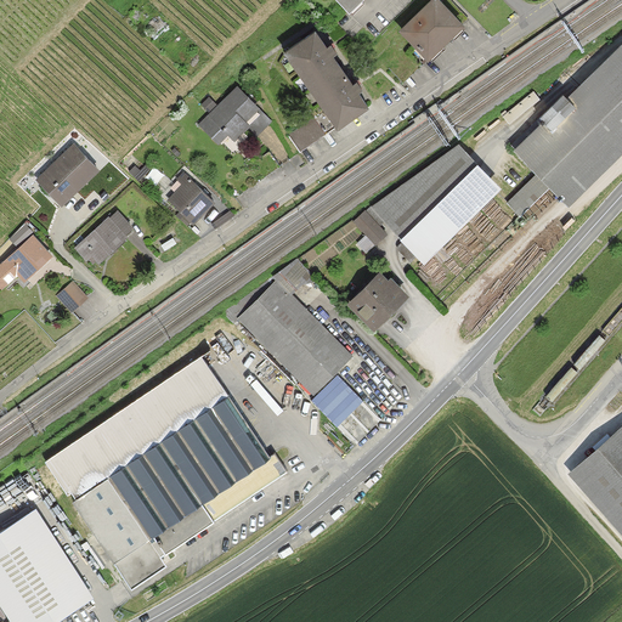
[(338,0),(349,11),(361,0),(338,0)]
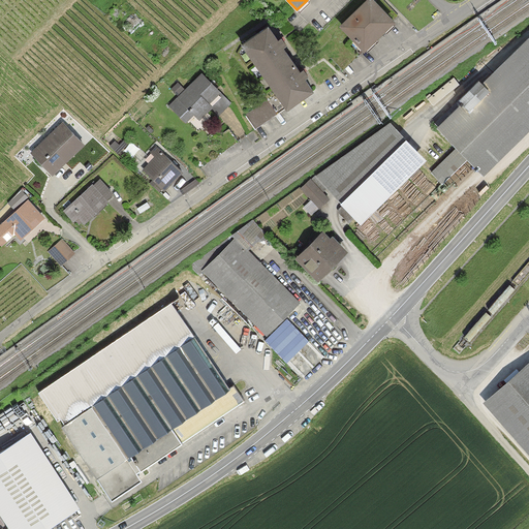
[(376,0),(374,2),(372,0),(367,0),(342,25),(345,29),(364,49),(398,16),(382,0),(376,0)]
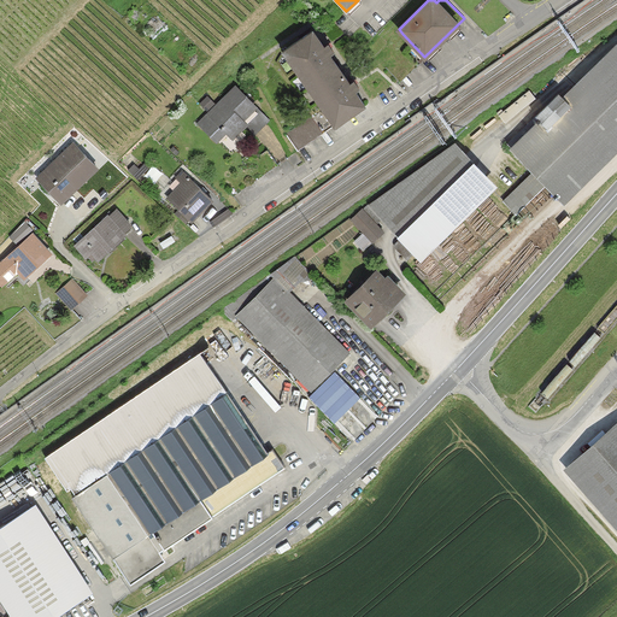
[(324,47),(312,30),(282,51),(323,110),(287,135),(298,151),(364,105),(356,92),(359,88),(353,81),(350,83),(329,56),(334,52),(328,43),(324,47)]
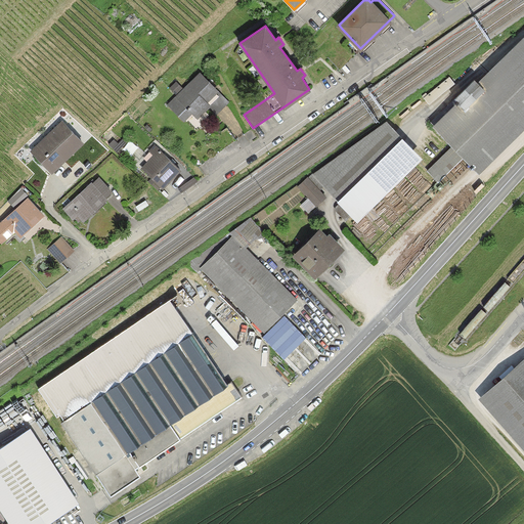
[(473,166),(523,116),(523,48),(483,88),(474,80),(431,122),(473,166)]
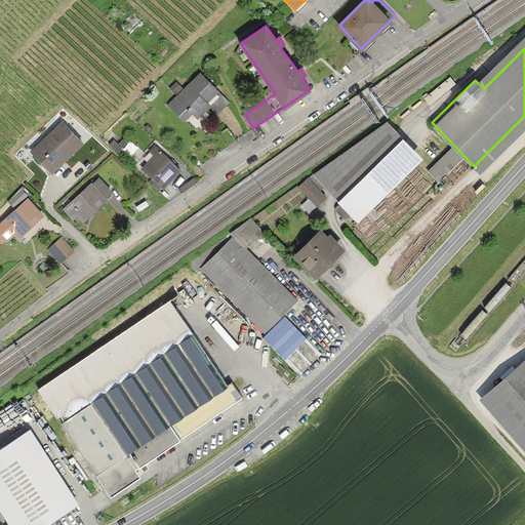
[(188,108),(188,109),(188,110),(189,109),(198,117),(209,106),(205,103),(217,91),(200,74),(177,96),(188,108)]
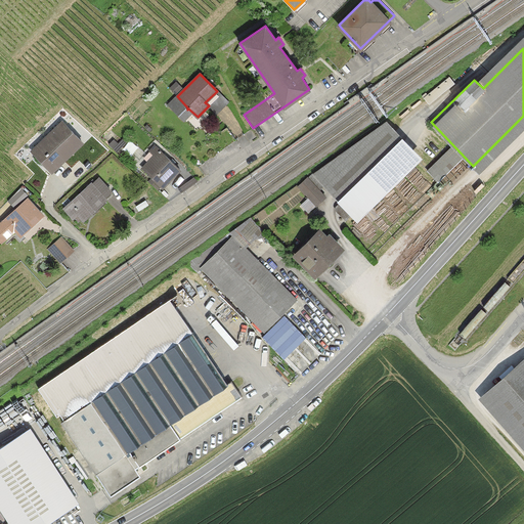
[(426,93),(422,96),(429,104),(455,83),(449,77),(428,94),(426,93)]
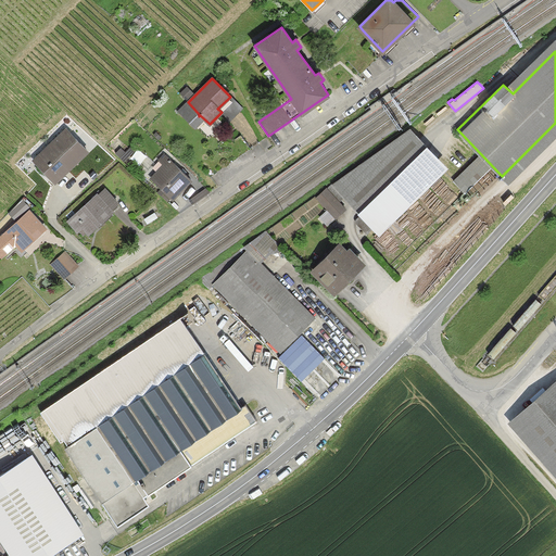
[(66,128),(35,159),(46,168),(42,172),(54,184),(65,174),(63,172),(87,150),(66,128)]
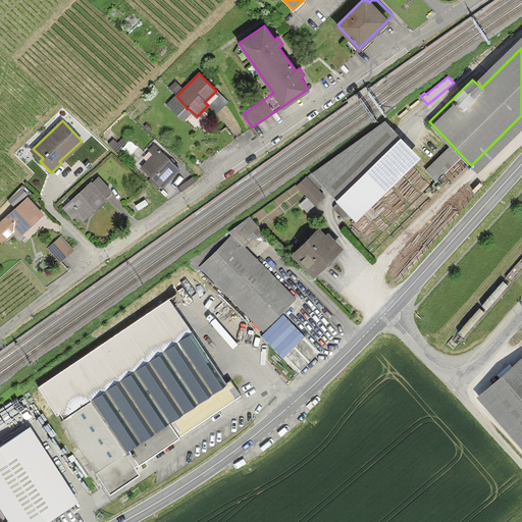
[(334,207),(344,217),(354,208),(358,212),(414,158),(380,124),(317,170),(344,199),(334,207)]
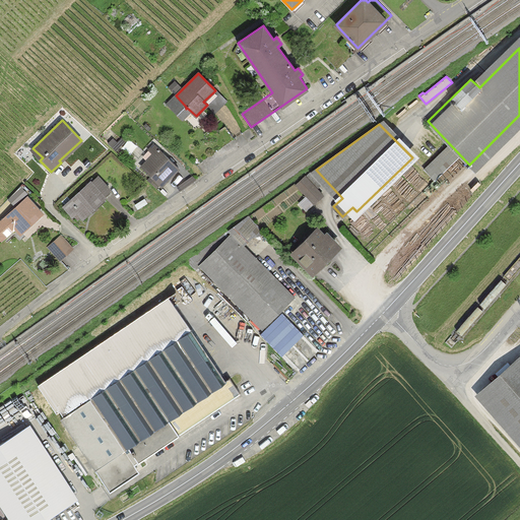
[(21,148),(20,147),(13,153),(17,156),(21,152),(19,149),(21,148)]
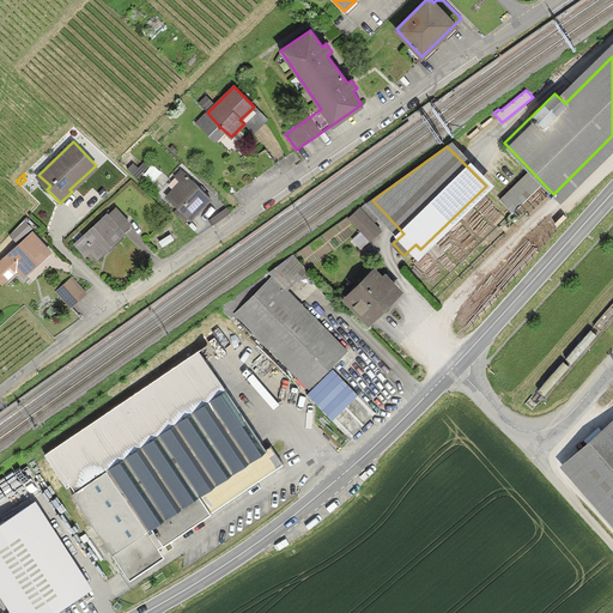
[(167,196),(190,219),(211,199),(187,175),(167,196)]
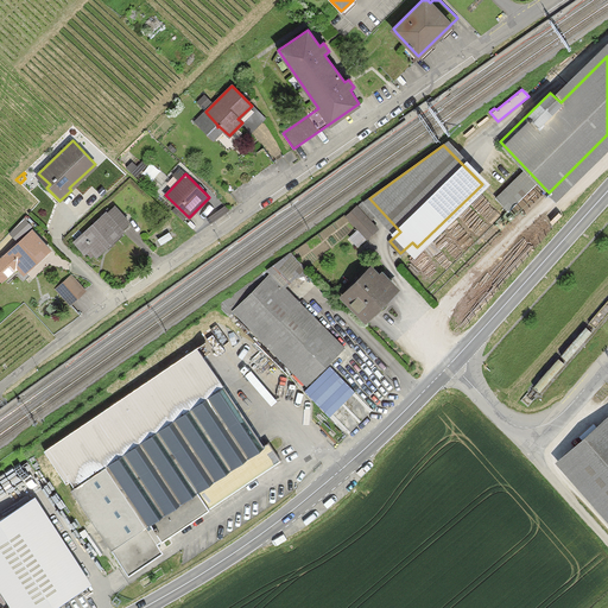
[(378,228),(356,207),(347,216),(367,239),(378,228)]
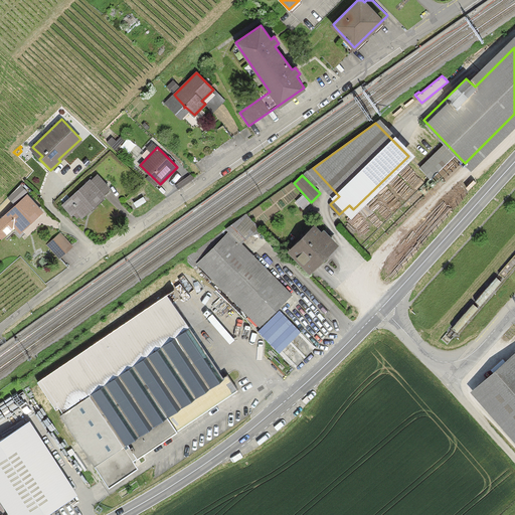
[(89,181),(64,203),(72,212),(71,213),(76,218),(81,213),(83,214),(109,190),(97,177),(94,179),(92,176),(88,180),(89,181)]
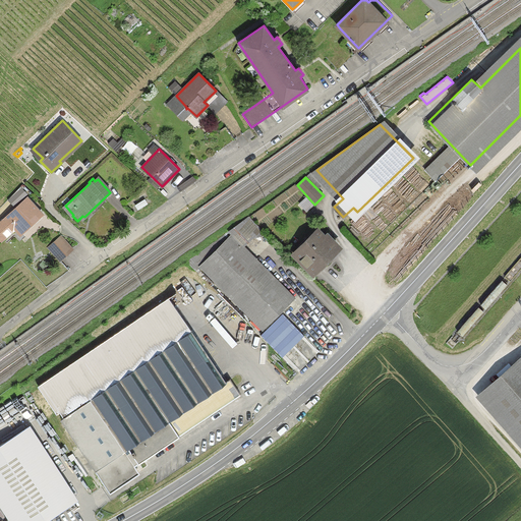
[(24,194),(19,188),(8,199),(8,200),(9,199),(13,205),(24,194)]
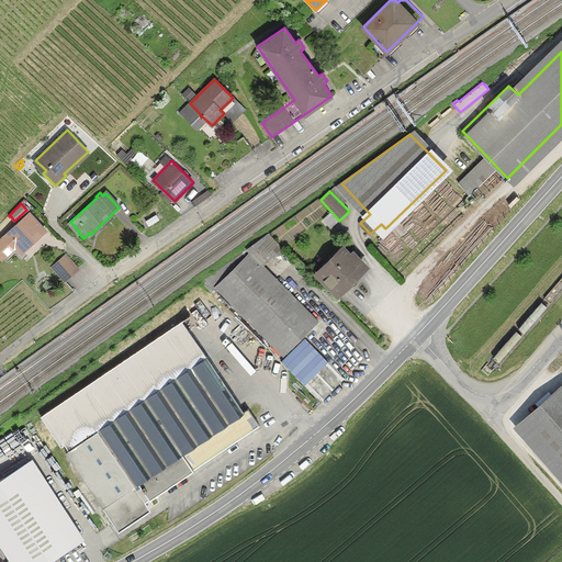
[(29,214),(0,240),(0,257),(1,258),(17,245),(22,250),(44,232),(29,214)]
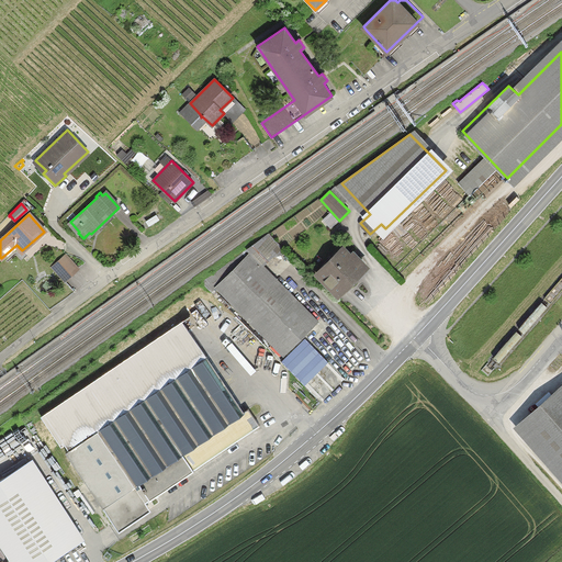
[(156,214),(145,221),(148,226),(159,220),(156,214)]
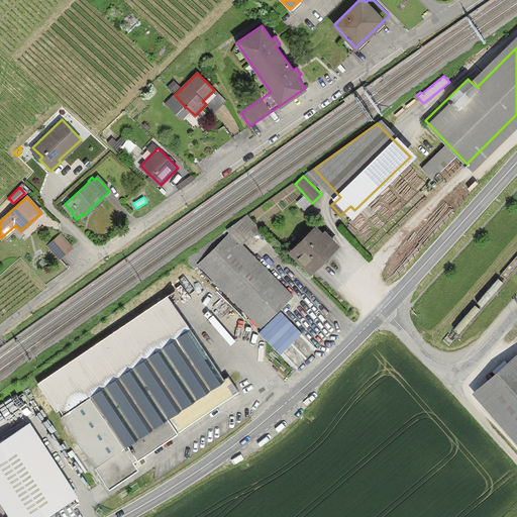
[(313,272),(314,273),(315,273),(314,272),(323,264),(320,261),(335,245),(335,246),(336,245),(335,244),(323,232),(321,234),(315,228),(293,250),(298,256),(298,257),(304,264),(305,263),(313,272)]
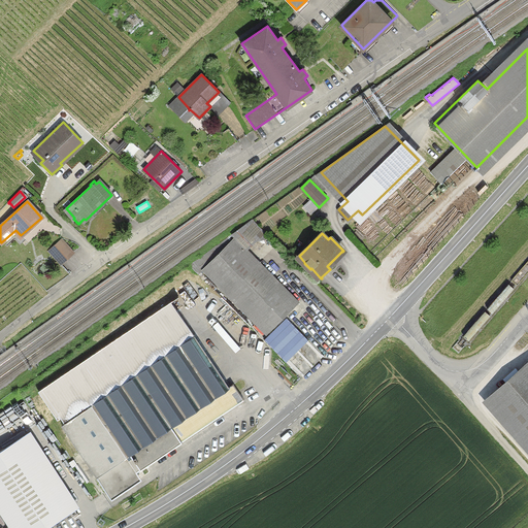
[(232,234),(190,265),(198,274),(202,269),(266,334),(299,302),(232,234)]
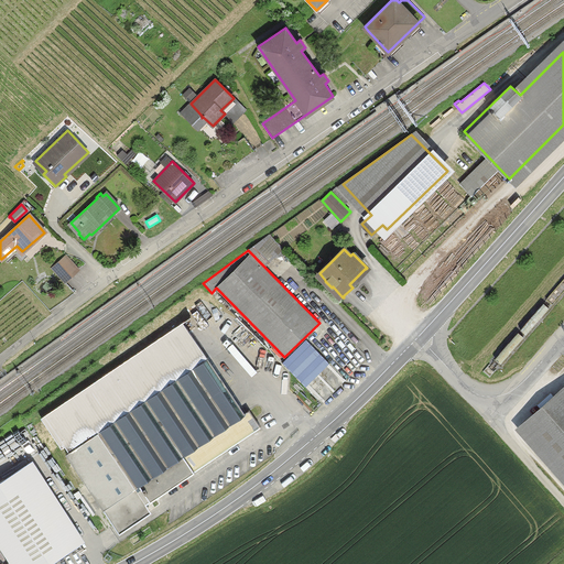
[(78,270),(66,257),(53,269),(65,281),(78,270)]
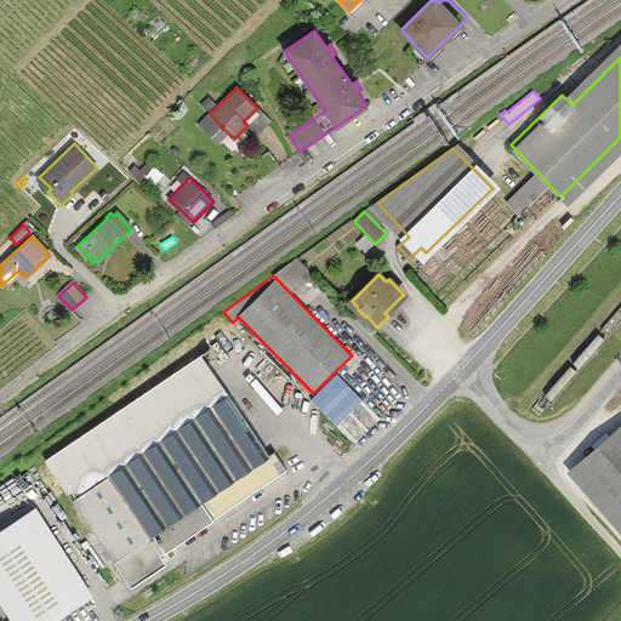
[(201,354),(45,459),(67,493),(70,490),(75,496),(72,499),(125,579),(288,469),(274,450),(269,454),(229,393),(228,393),(201,354)]
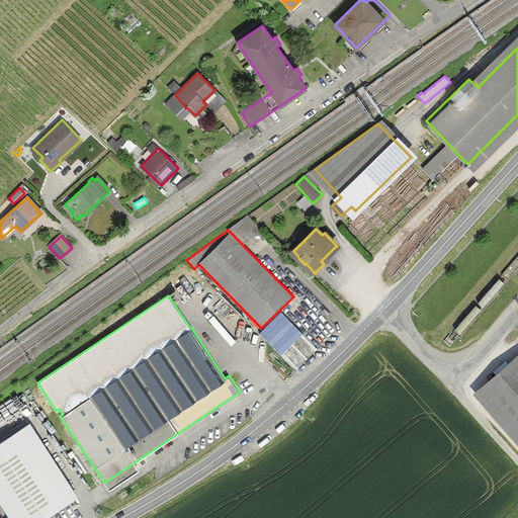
[(517,360),(483,393),(517,432),(517,360)]
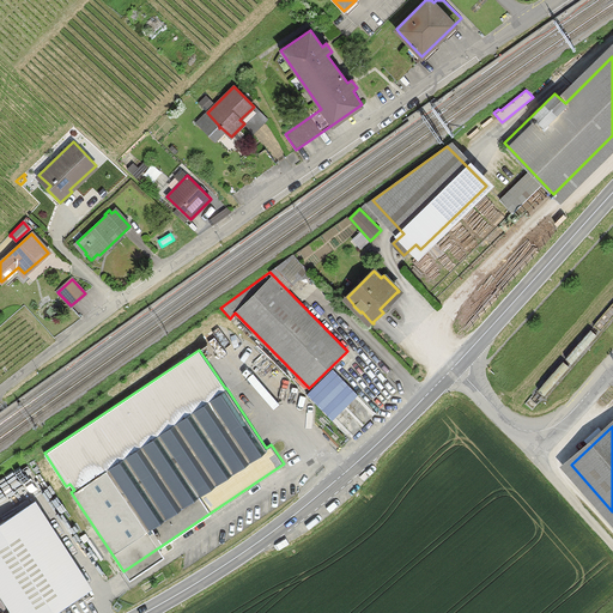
[(28,504),(0,521),(0,593),(12,612),(52,612),(85,592),(28,504)]
